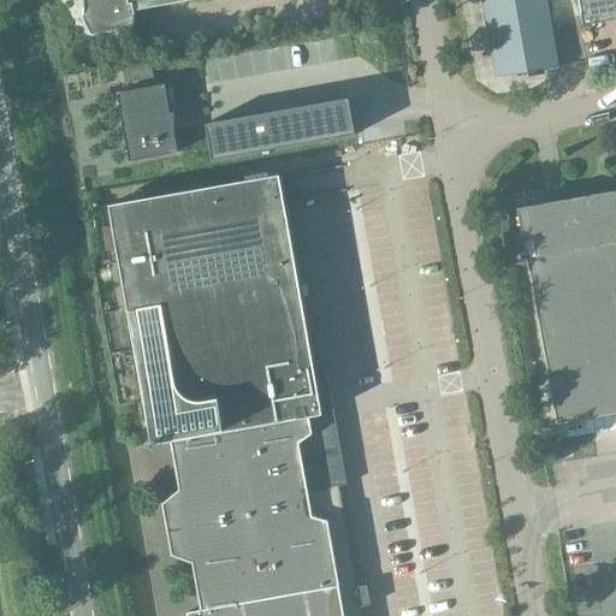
[(84,0),(83,18),(93,36),(134,29),(135,12),(199,0),(84,0)]
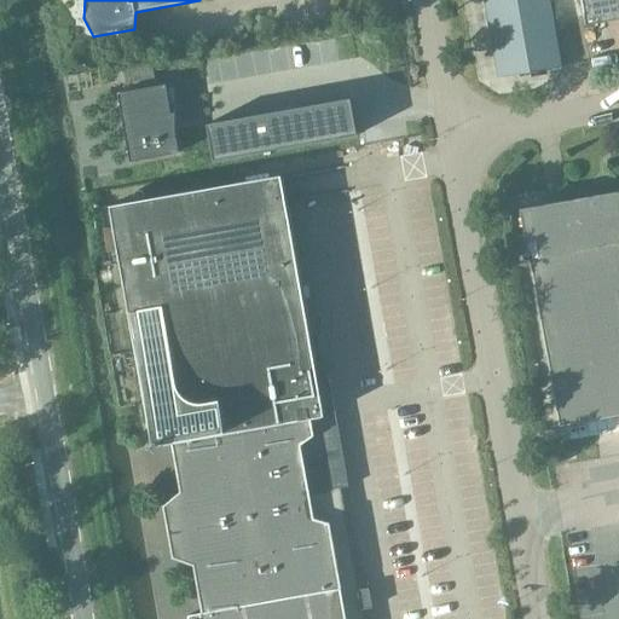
[(485,0),(499,80),(533,74),(563,68),(550,0),(485,0)]
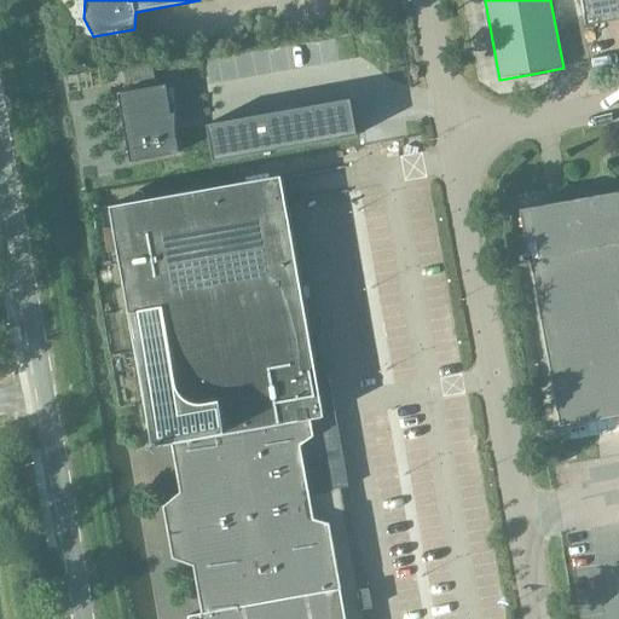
[(618,0),(582,0),(586,27),(618,21),(618,0)]
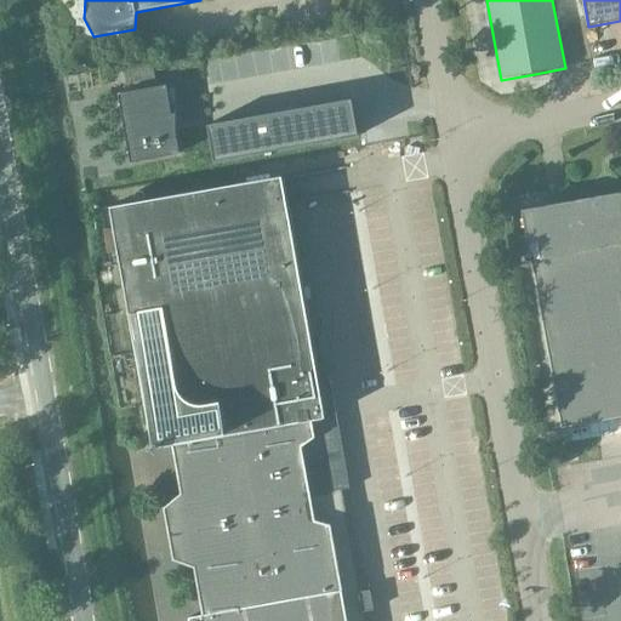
[(167,98),(167,87),(167,86),(119,95),(132,164),(180,154),(176,137),(176,98),(167,98)]
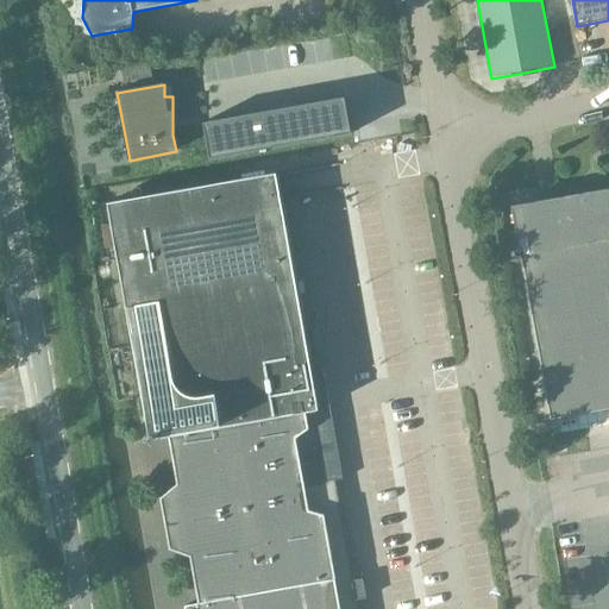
[(352,133),(346,98),(203,123),(209,159),(352,133)]
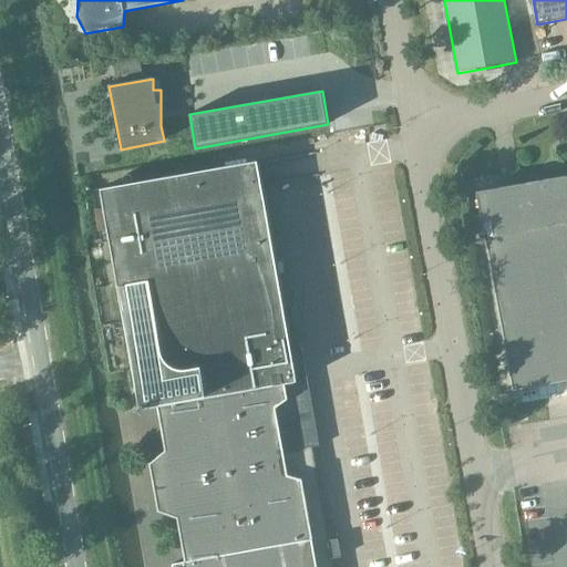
[(254,162),(101,192),(140,410),(157,410),(165,453),(148,457),(157,522),(178,519),(183,562),(173,564),(173,566),(325,566),(303,445),(256,173),(254,162)]
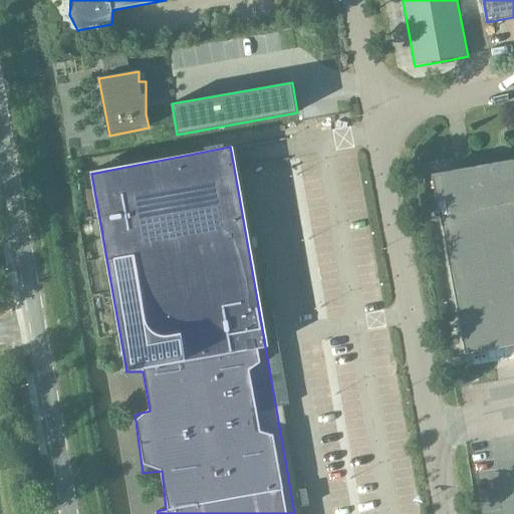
[(466,354),(513,345),(513,160),(433,175),(466,354)]
